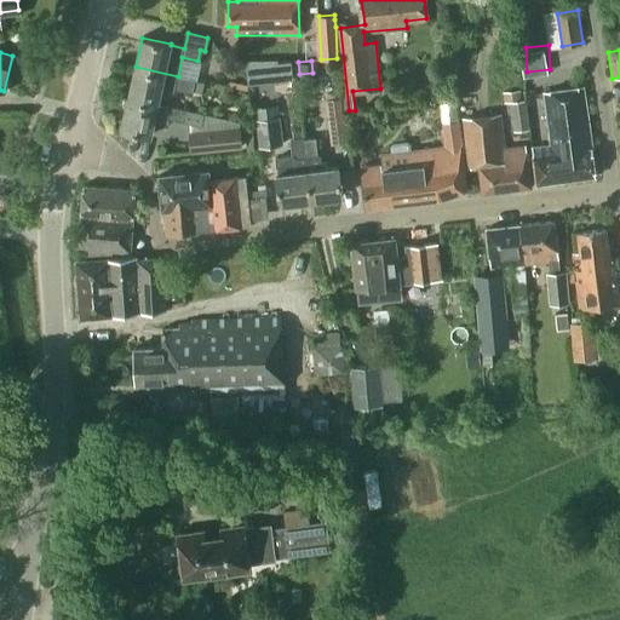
[(279,81),(293,80),(292,62),(277,63),(279,81)]
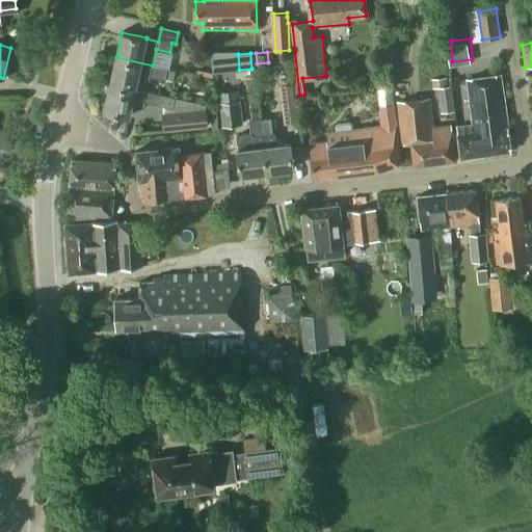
[(110,82),(135,88),(137,76),(150,78),(150,75),(164,78),(165,70),(153,67),(153,65),(116,57),(110,82)]
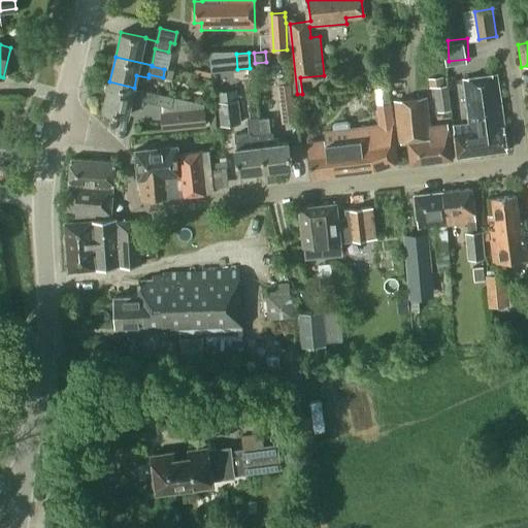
[(502,128),(496,75),(463,78),(469,124),(454,125),(457,157),(506,151),(502,128)]
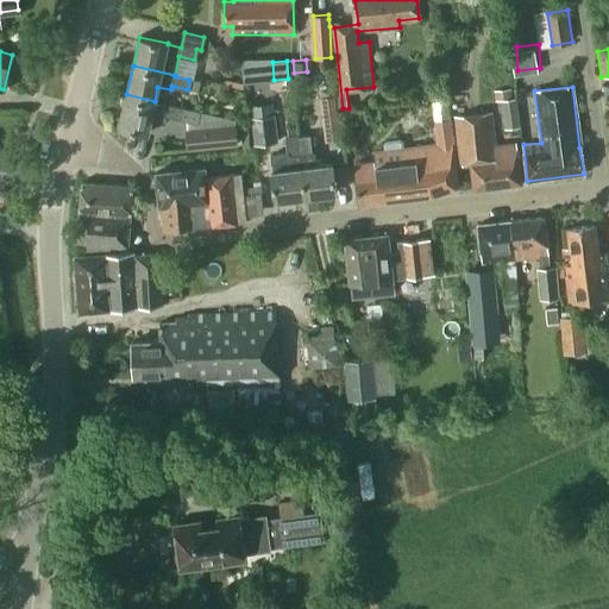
[(155,101),(126,94),(119,126),(148,132),(151,117),(163,119),(164,115),(196,123),(199,111),(155,101)]
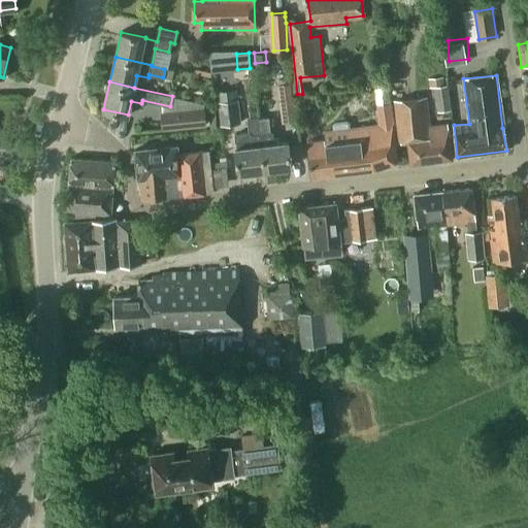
[(297,121),(291,83),(277,85),(283,123),(297,121)]
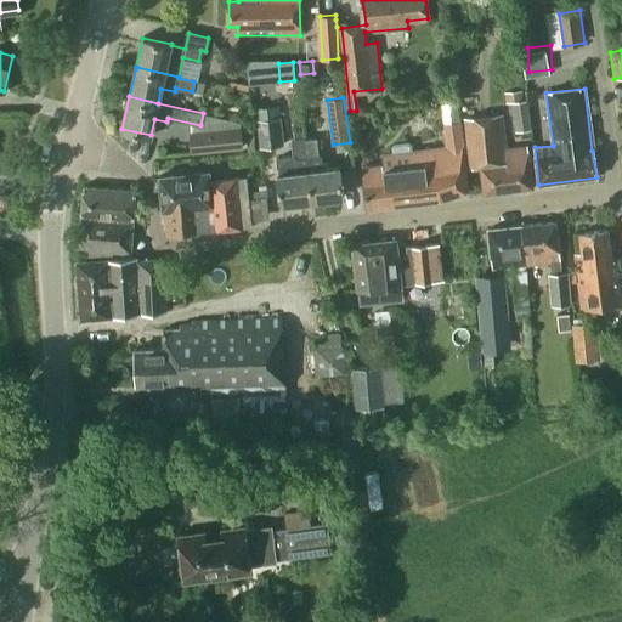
[(532,130),(527,100),(512,102),(515,131),(532,130)]
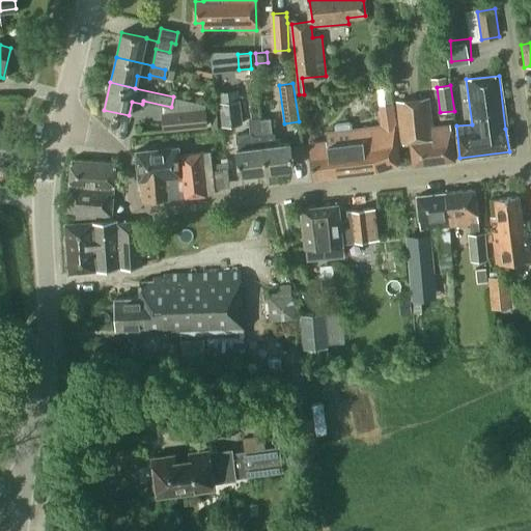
[(431,127),(428,99),(396,102),(400,144),(410,142),(413,166),(455,161),(451,131),(450,131),(449,124),(431,127)]
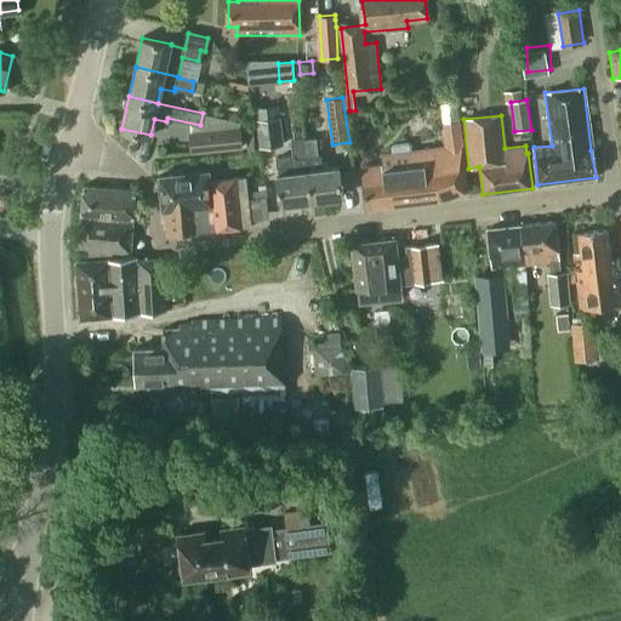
[(283,144),(280,118),(256,121),(258,147),(283,144)]
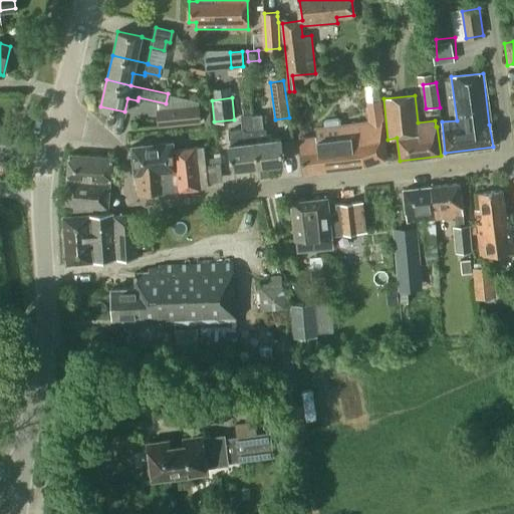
[(157,109),(159,126),(202,122),(200,104),(157,109)]
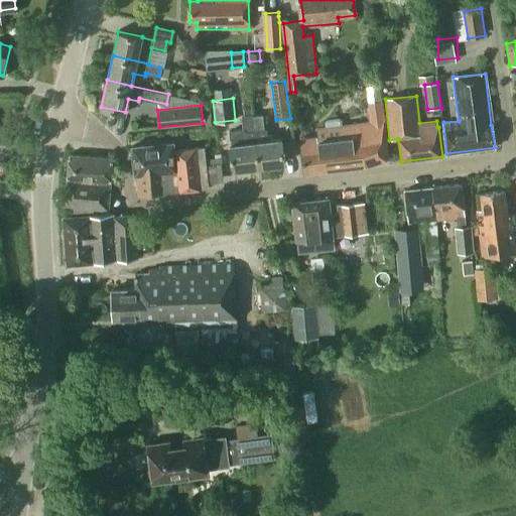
[(253,117),(259,166),(284,163),(281,138),(268,140),(267,129),(263,129),(262,116),(253,117)]
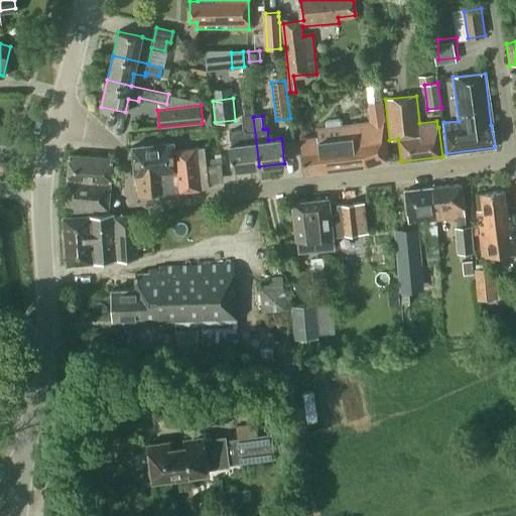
[(233,169),(259,166),(253,117),(244,118),(245,129),(230,131),(231,144),(230,144),(233,169)]
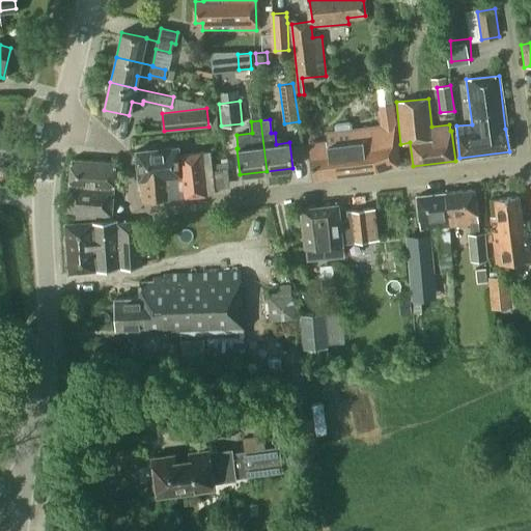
[(314,179),(378,170),(397,164),(396,163),(399,162),(395,123),(359,129),(353,130),(352,123),(348,121),(336,122),(335,124),(336,132),(333,132),(327,133),(328,142),(309,144),(314,179)]
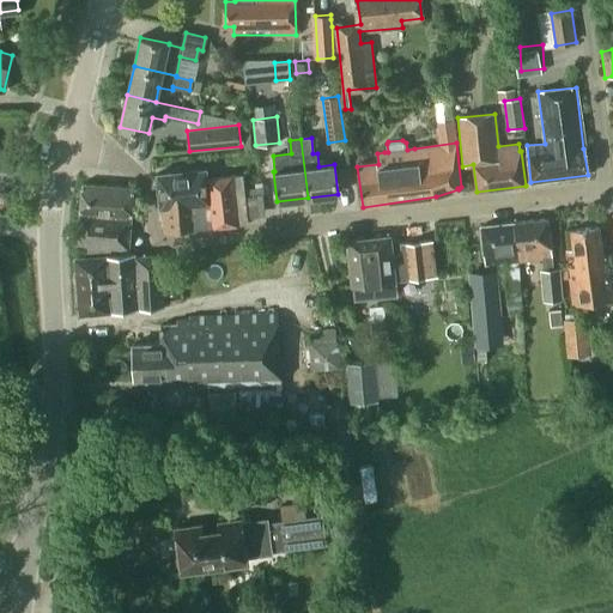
[(207,177),(206,169),(156,174),(159,207),(163,207),(167,231),(194,229),(238,224),(238,223),(247,222),(242,175),(231,176),(207,177)]
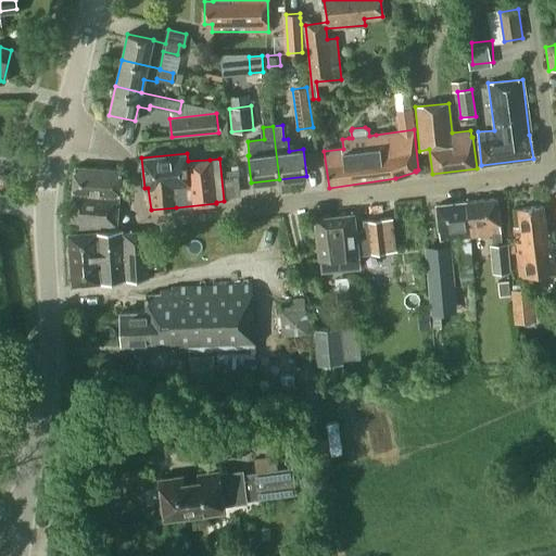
[(76,223),(76,234),(100,231),(100,224),(116,225),(121,169),(74,166),(70,222),(76,223)]
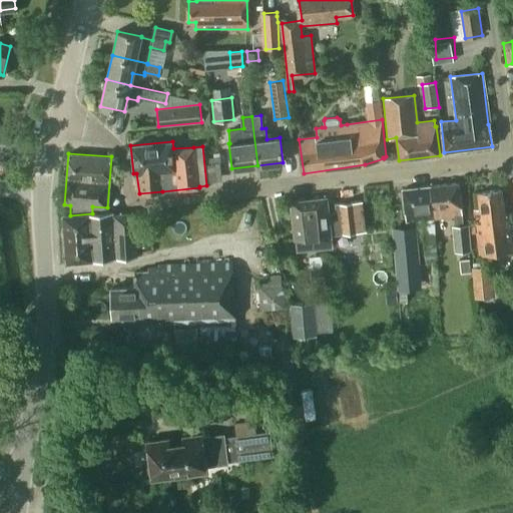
[(458,183),(431,186),(434,217),(455,215),(456,226),(453,226),(455,251),(471,249),(468,224),(463,225),(460,204),(461,204),(458,183)]
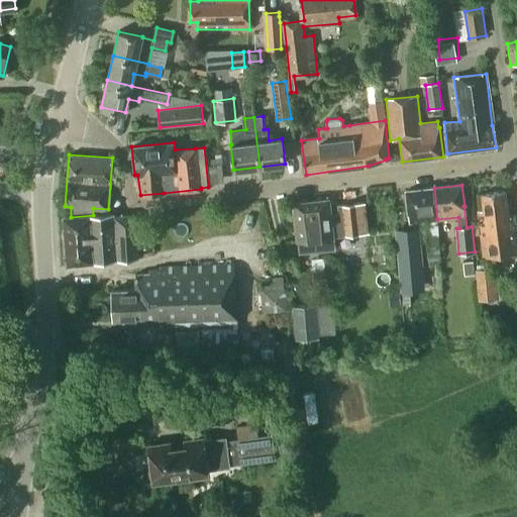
[(437,219),(434,188),(406,191),(408,215),(409,215),(410,222),(437,219)]
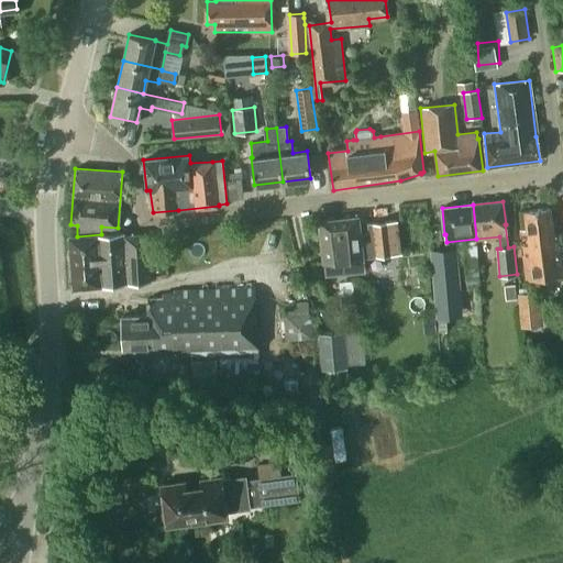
[(553,236),(550,208),(523,211),(526,230),(520,231),(526,280),(562,276),(562,266),(560,236),(553,236)]
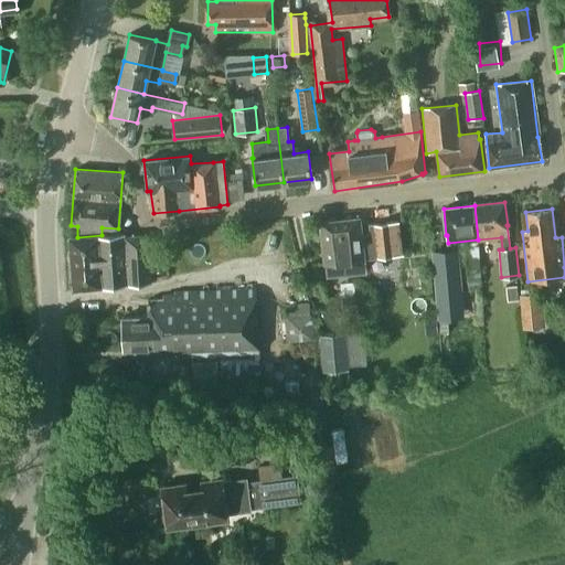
[(360,226),(360,217),(320,221),(327,277),(365,273),(364,267),(364,264),(364,259),(369,259),(403,255),(397,221),(370,224),(371,228),(371,234),(361,234),(360,226)]
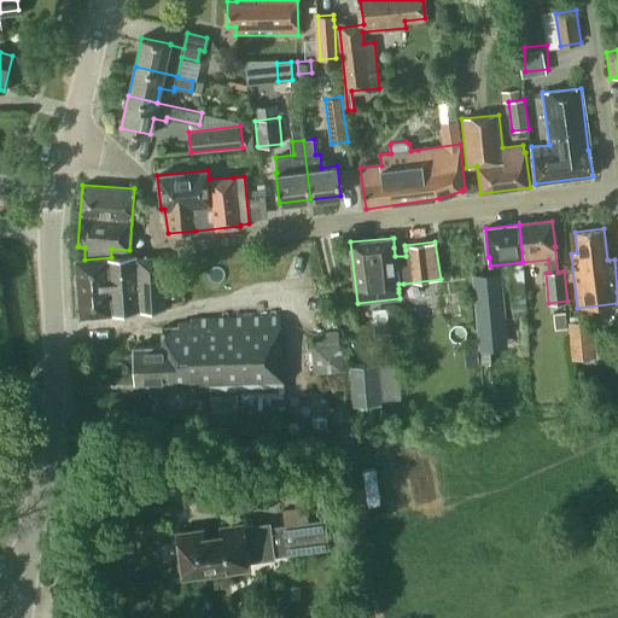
[(111,257),(85,260),(76,260),(80,318),(165,309),(163,264),(155,256),(136,258),(136,255),(111,257)]
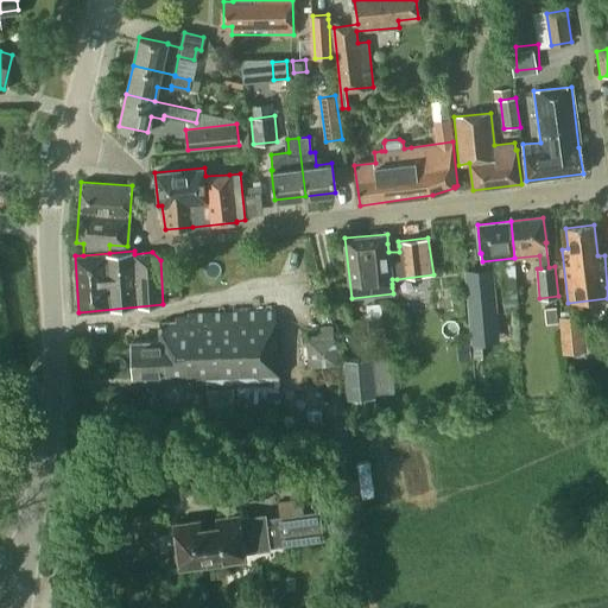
[(474,271),(468,271),(468,272),(473,331),(495,329),(491,271),(491,268),(481,270),(474,271)]
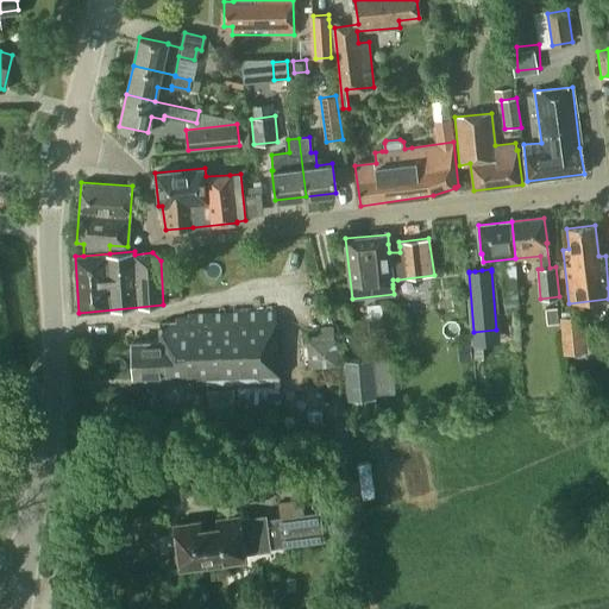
[(507,272),(509,297),(523,296),(520,271),(507,272)]
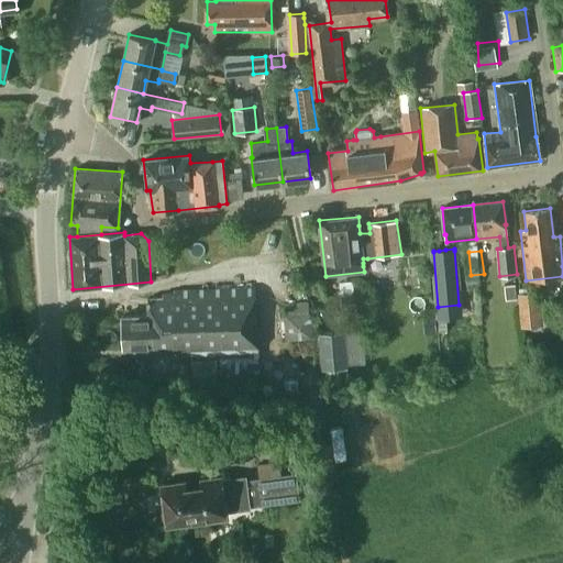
[(516,285),(505,285),(506,298),(516,297),(516,285)]
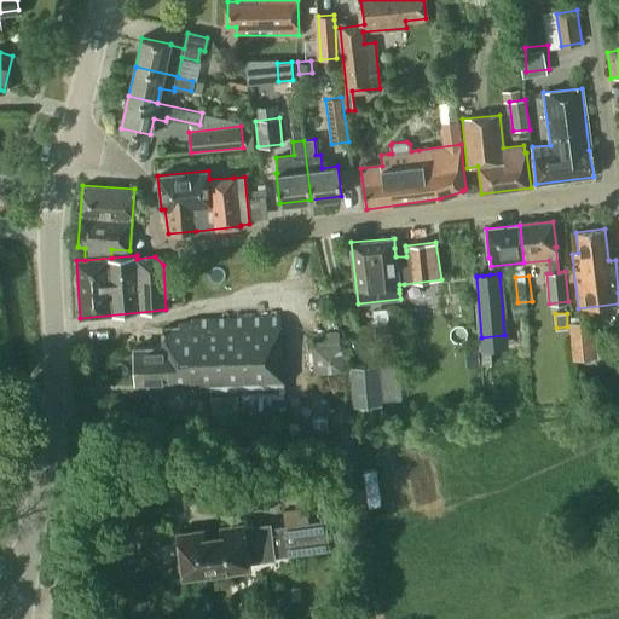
[(285,422),(281,316),(191,319),(191,322),(162,324),(163,346),(134,347),(137,382),(169,381),(169,388),(194,387),(194,391),(200,391),(200,389),(214,389),(215,393),(238,392),(239,423),(285,422)]
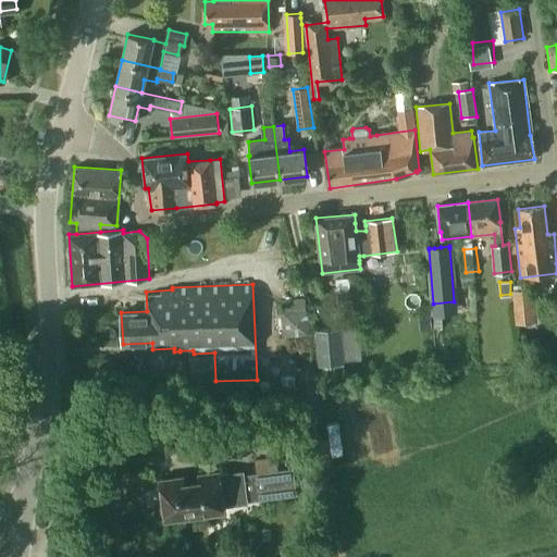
[(536,321),(533,288),(512,291),(516,323),(536,321)]
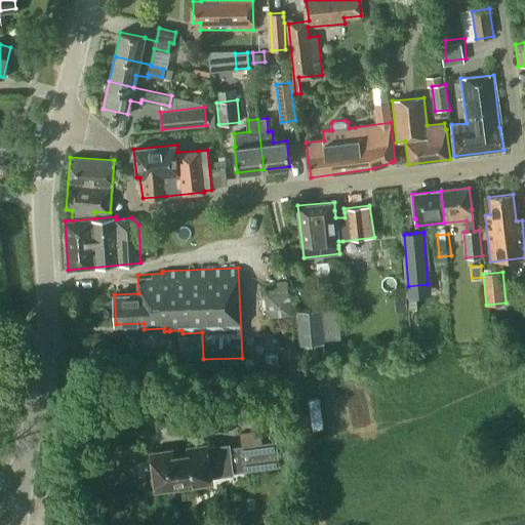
[(291,315),(286,281),(265,283),(270,318),(274,317),(275,324),(287,323),(287,316),(291,315)]
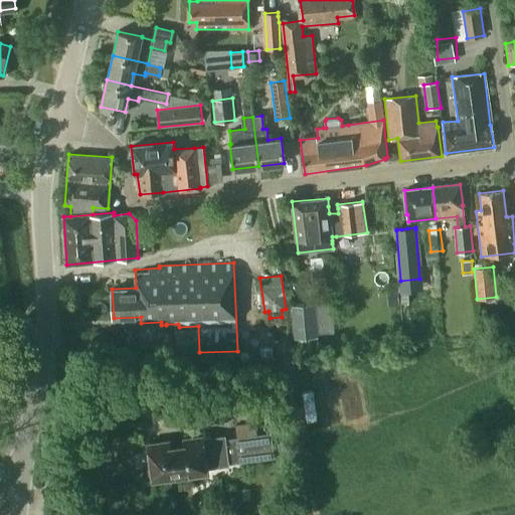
[(408,292),(401,293),(402,304),(409,304),(408,292)]
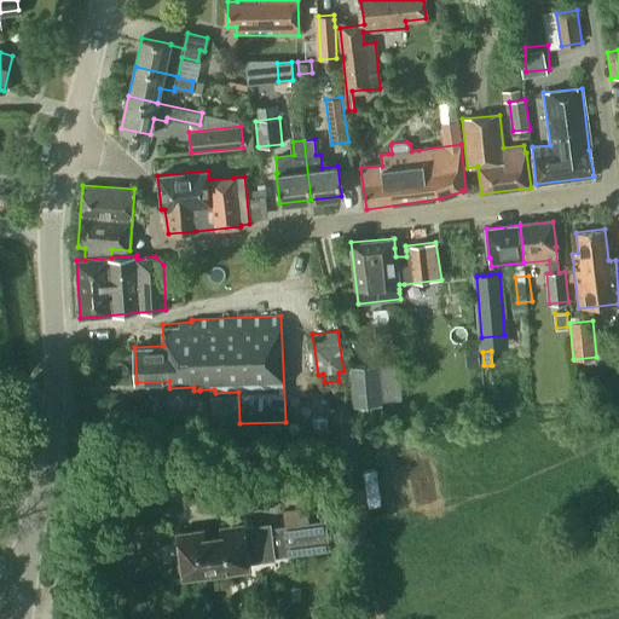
[(478,352),(467,352),(468,369),(479,368),(478,352)]
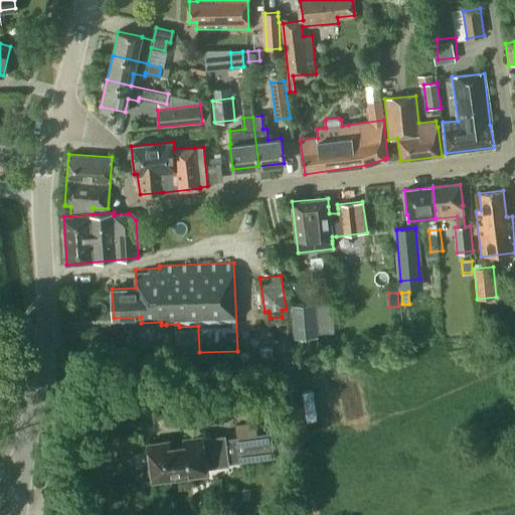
[(319,335),(316,302),(291,304),(294,337),(319,335)]
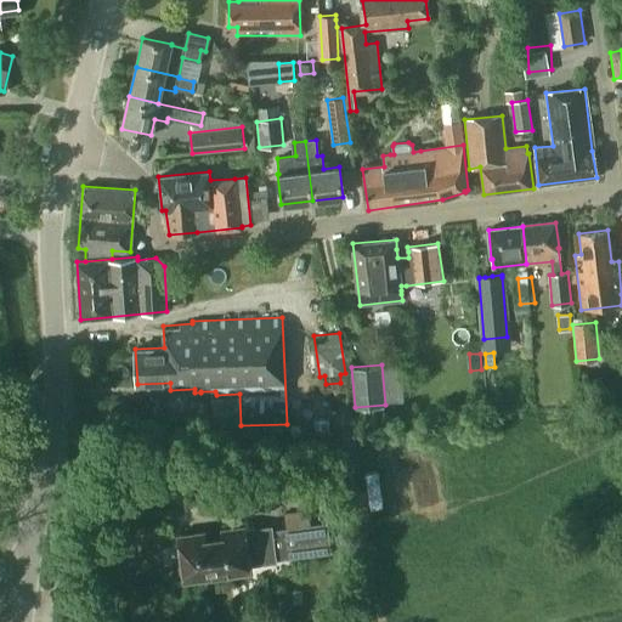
[(414,462),(390,464),(394,507),(417,505),(414,462)]
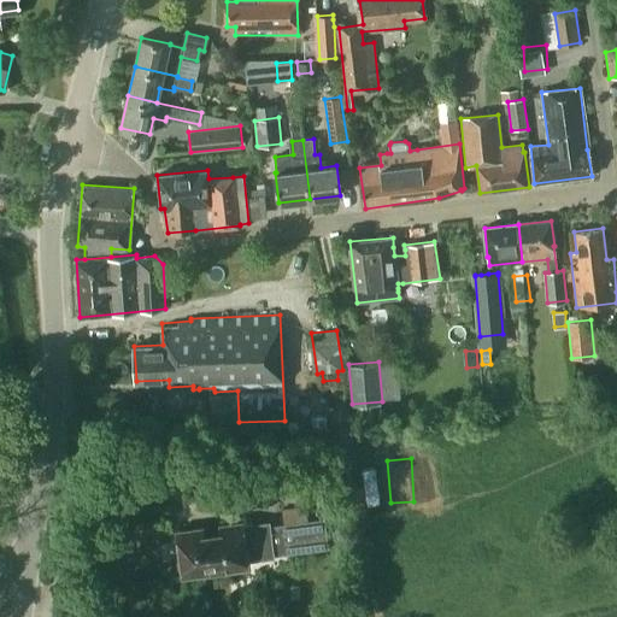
[(378,463),(366,465),(372,500),(385,498),(378,463)]
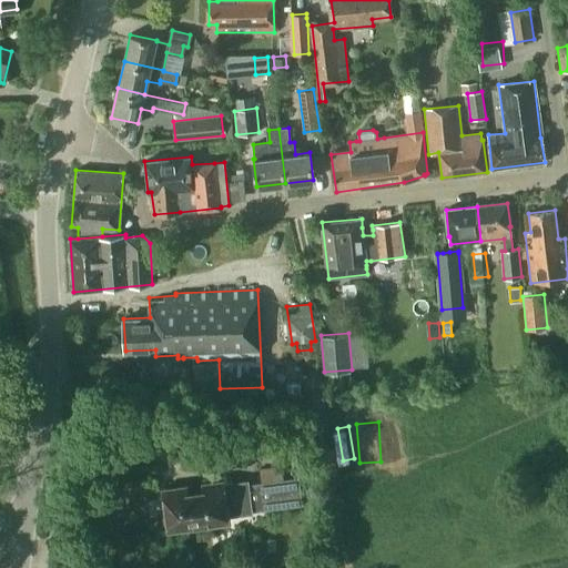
[(300,503),(296,480),(247,487),(246,482),(223,485),(223,482),(164,489),(168,511),(165,514),(166,521),(169,523),(170,529),(229,521),(227,514),(251,510),(250,509),(300,503)]
